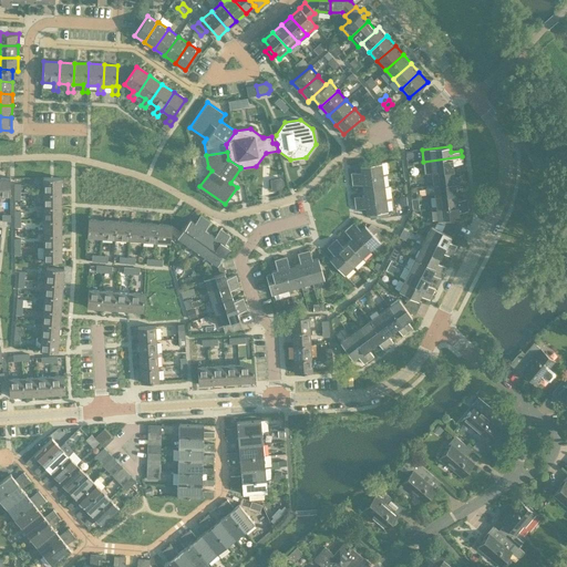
[(452,165),(463,163),(462,156),(423,162),(425,173),(432,173),(453,169),(452,165)]
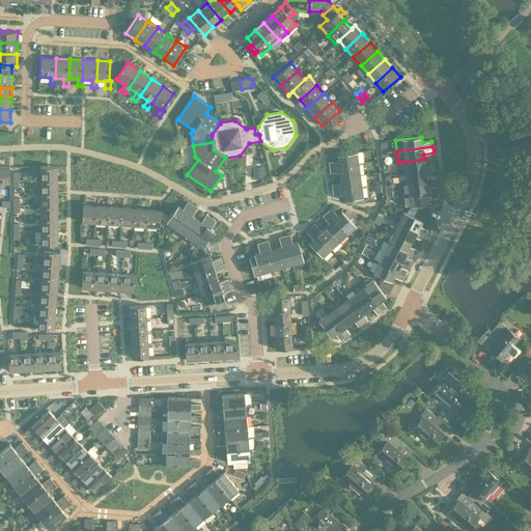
[(329,167),(359,163),(357,151),(337,155),(337,160),(329,161),(329,167)]
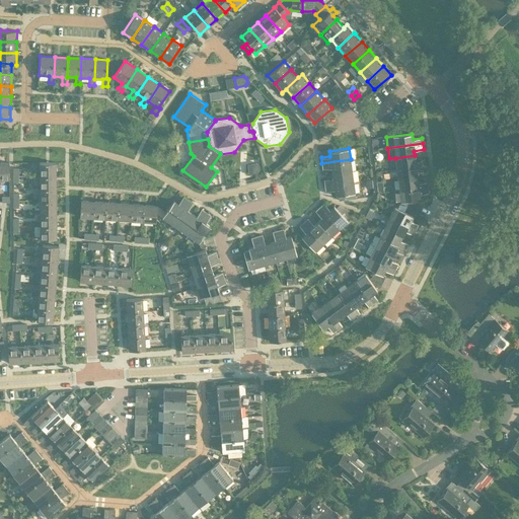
[(425,160),(416,161),(415,155),(395,158),(396,169),(425,165),(425,160)]
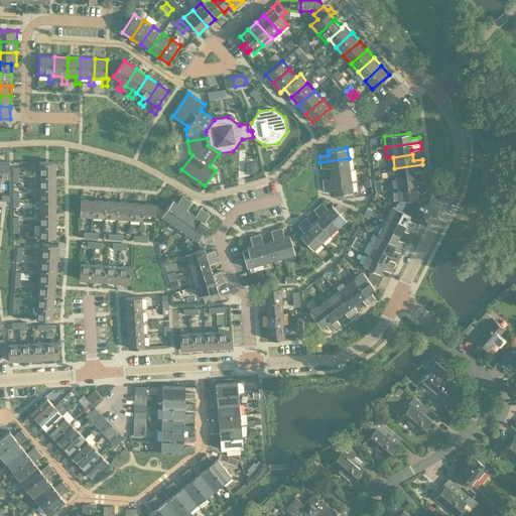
[(331,172),(350,169),(349,158),(319,162),(320,168),(330,167),(331,172)]
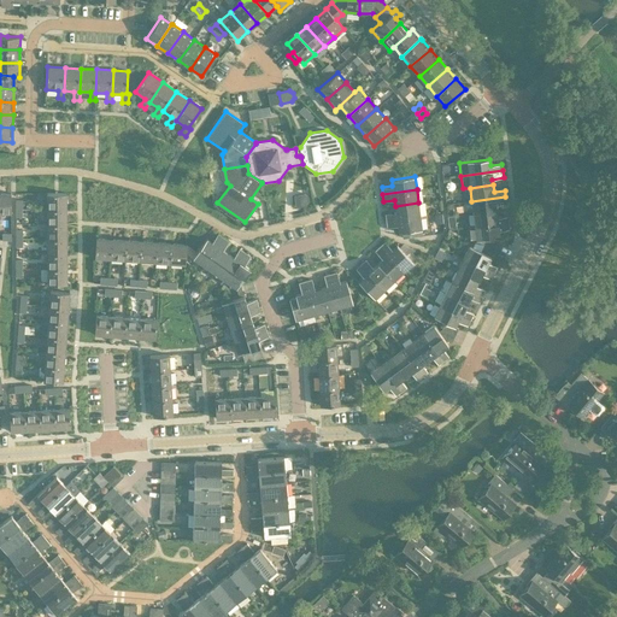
[(0,212),(11,213),(11,194),(0,193),(0,212)]
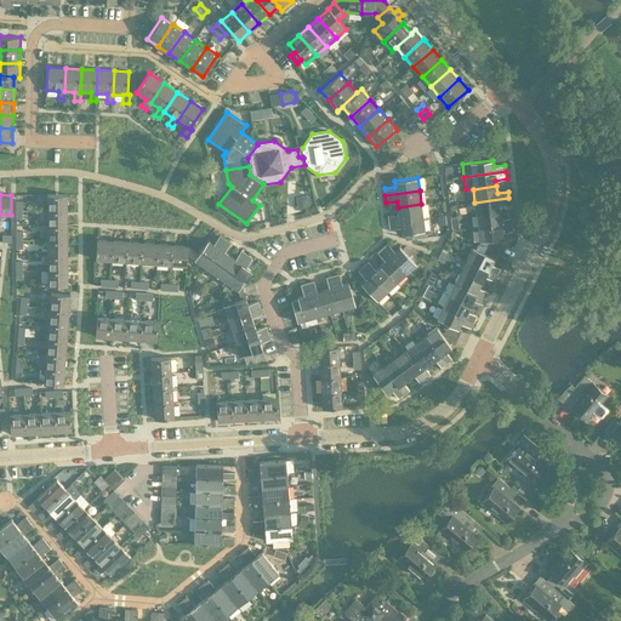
[(47,210),(67,210),(67,195),(47,195),(47,210)]
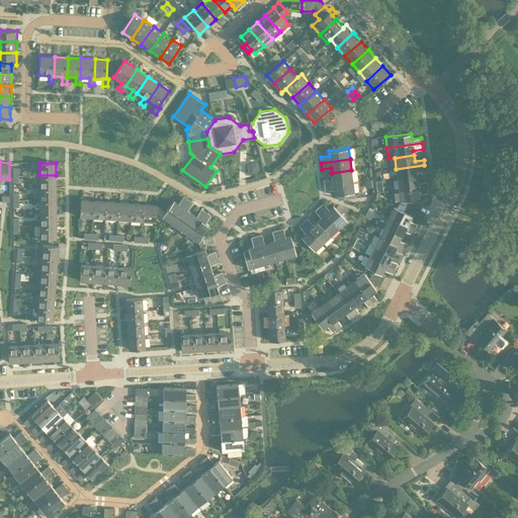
[(260,169),(259,165),(256,163),(247,164),(248,174),(257,172),(260,169)]
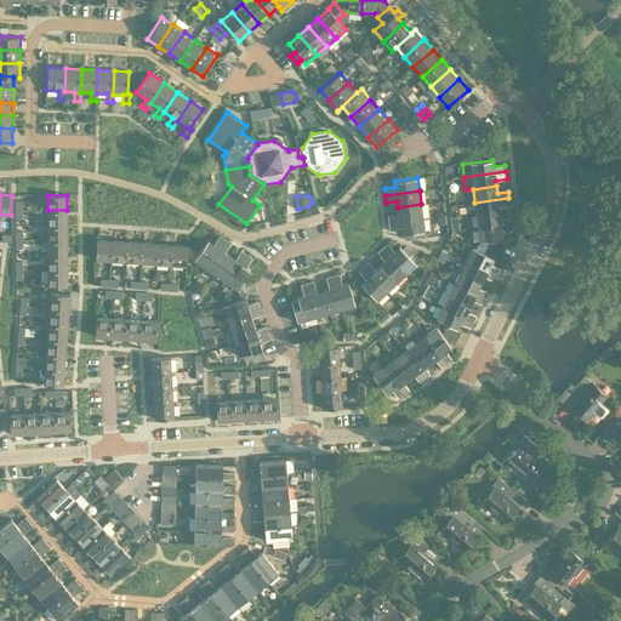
[(499,206),(510,205),(508,198),(474,203),(476,216),(500,212),(499,206)]
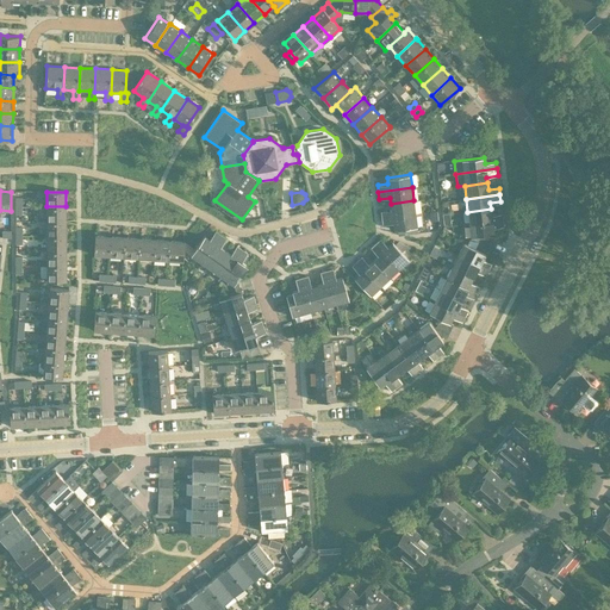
[(381,218),(415,213),(414,200),(391,204),(391,210),(381,211),(381,218)]
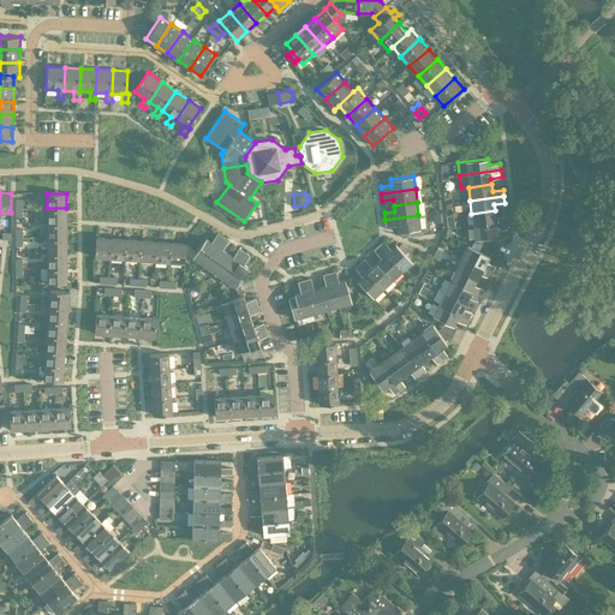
[(47,224),(66,222),(66,208),(47,208),(47,224)]
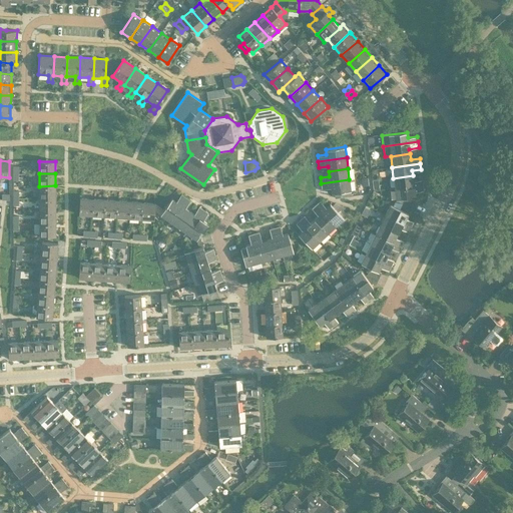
[(422,179),(413,180),(413,175),(393,178),(395,188),(423,185),(422,179)]
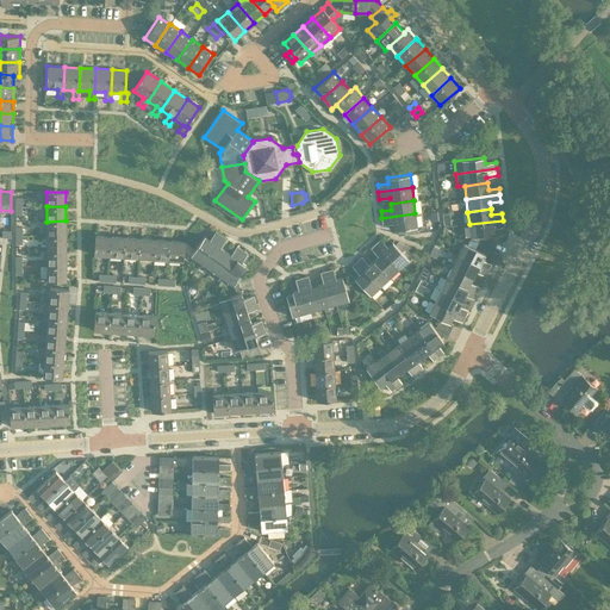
[(394,229),(417,226),(415,213),(381,218),(383,224),(393,223),(394,229)]
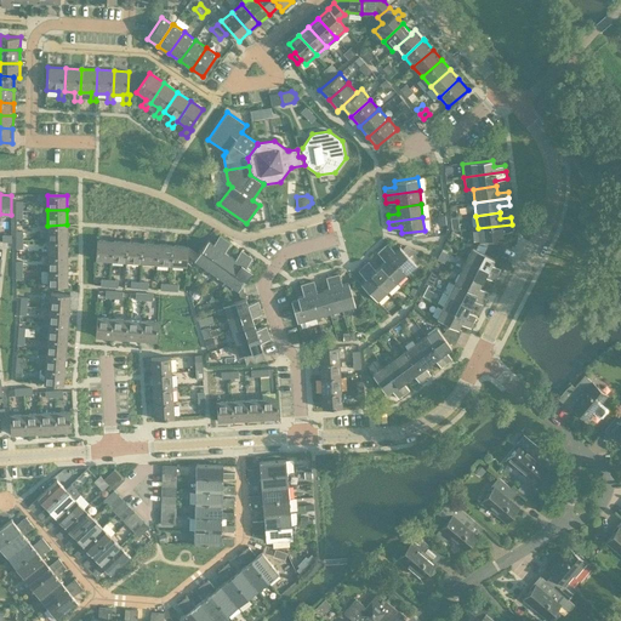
[(47,240),(67,240),(67,224),(47,226),(47,240)]
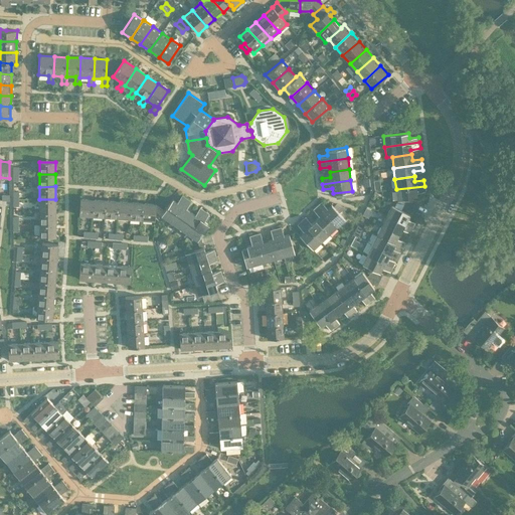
[(416,193),(425,192),(424,186),(396,189),(397,200),(403,200),(404,204),(403,204),(414,210),(417,204),(415,203),(414,198),(416,198),(416,193)]
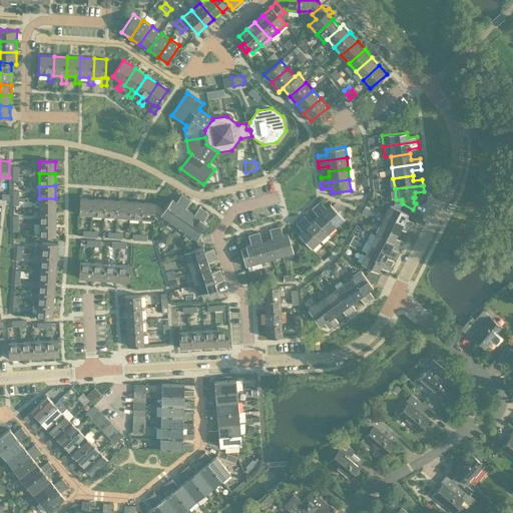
[(169,221),(186,198),(181,194),(176,201),(171,198),(163,209),(160,214),(169,221)]
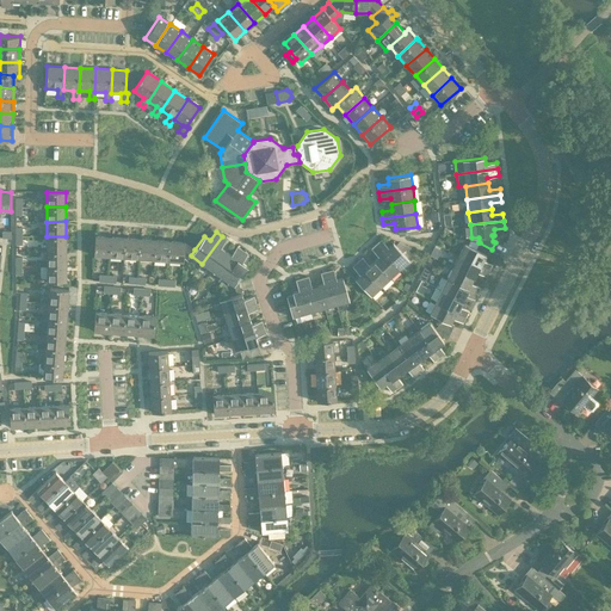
[(109,257),(110,236),(96,235),(94,255),(109,257)]
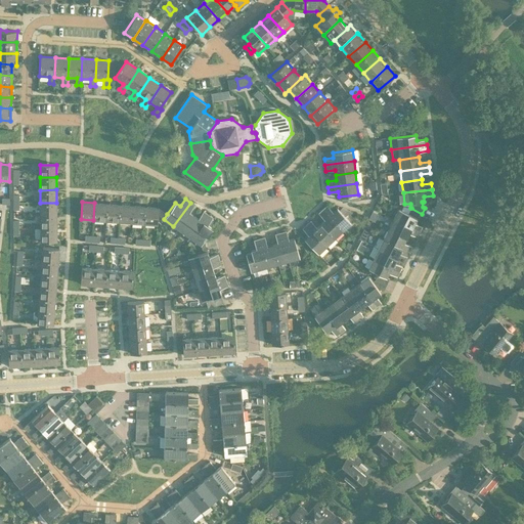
[(40,216),(56,215),(56,203),(40,203),(40,216)]
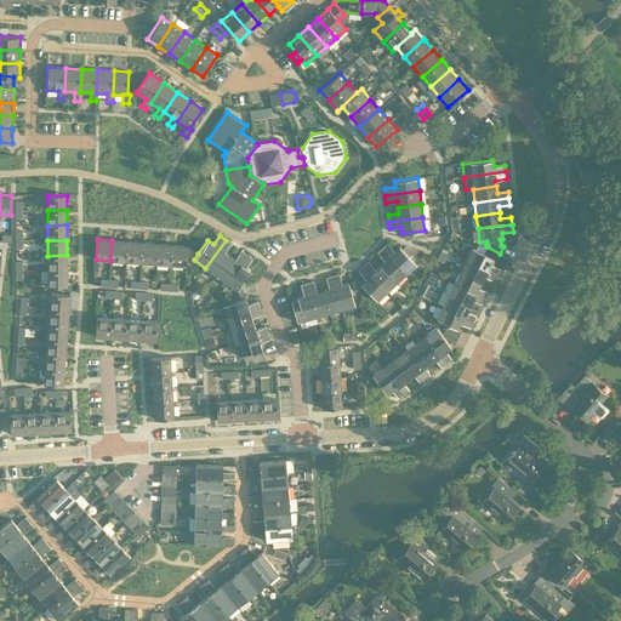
[(126,261),(127,241),(112,240),(110,261),(126,261)]
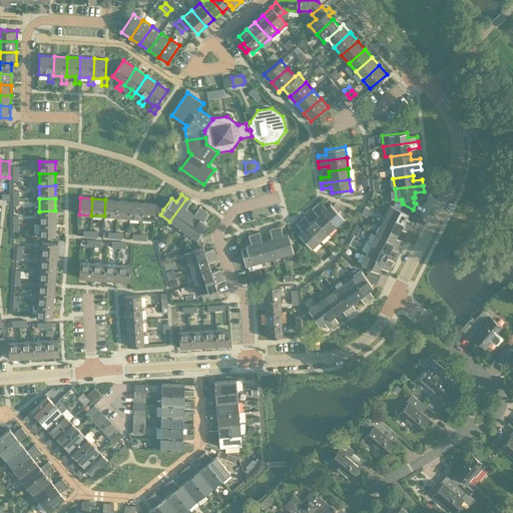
[(185,208),(190,201),(186,198),(169,221),(178,227),(189,211),(185,208)]
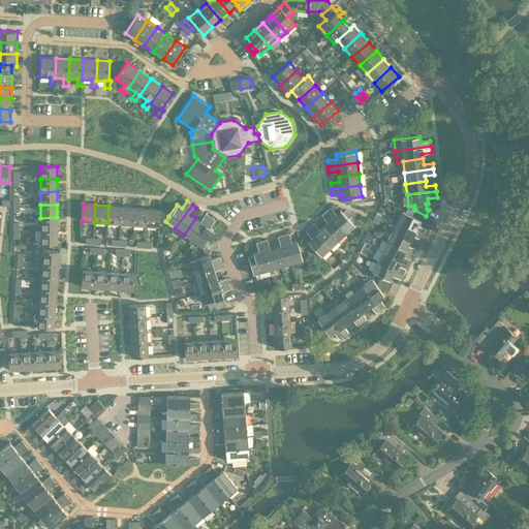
[(120,223),(121,207),(109,206),(107,222),(120,223)]
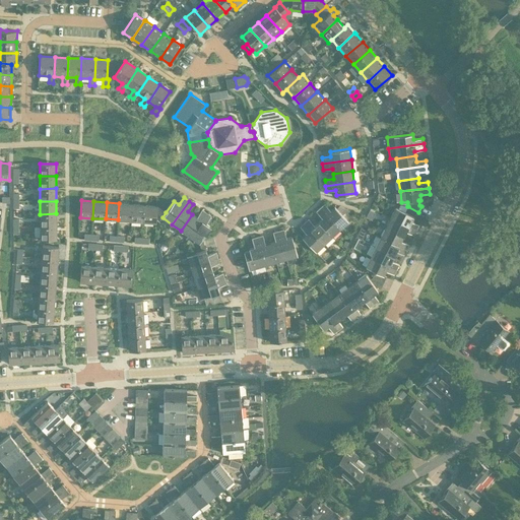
[(131,220),(132,204),(119,203),(118,219),(131,220)]
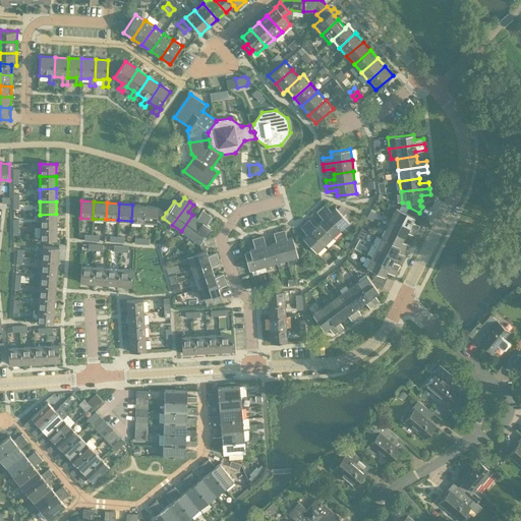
[(335,207),(331,211),(325,204),(321,208),(341,229),(349,221),(347,219),(344,217),(335,207)]
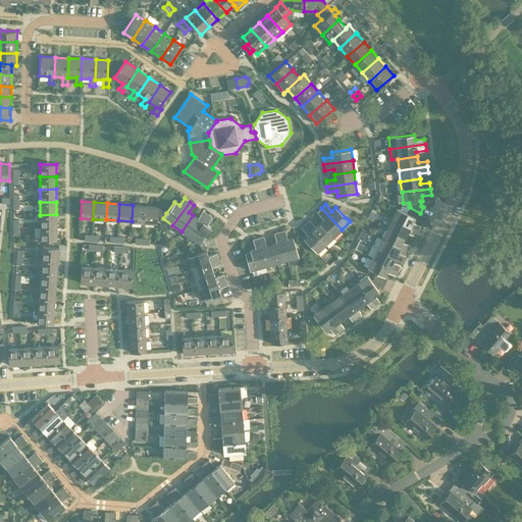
[(144,222),(145,206),(133,205),(132,221),(144,222)]
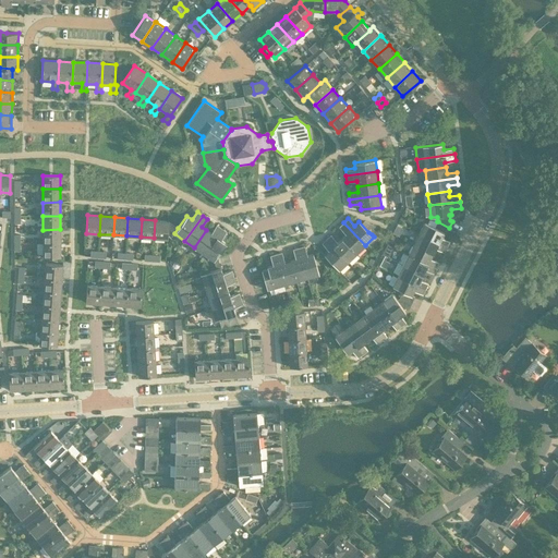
[(169,221),(169,220),(155,220),(154,238),(168,239),(168,229),(169,221)]
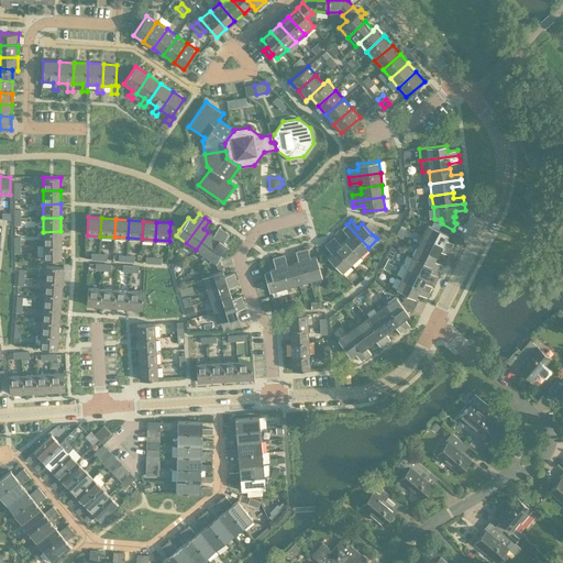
[(170,223),(169,231),(176,235),(179,230),(170,223)]
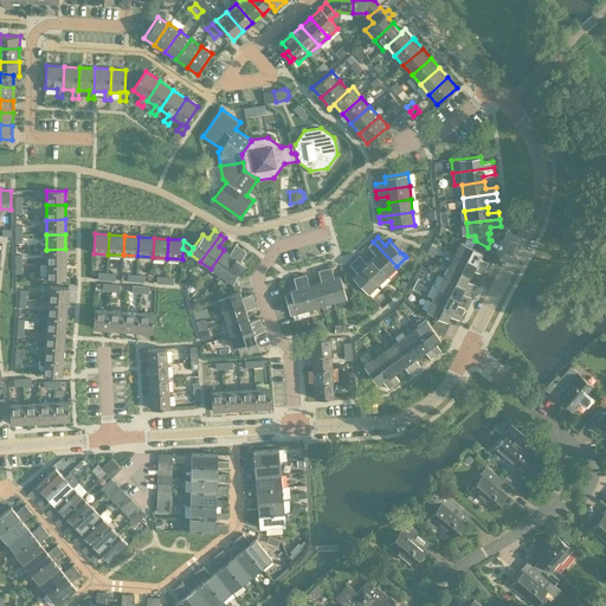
[(485,253),(488,247),(475,240),(472,246),(461,242),(455,253),(485,268),(488,262),(478,258),(482,252),(485,253)]
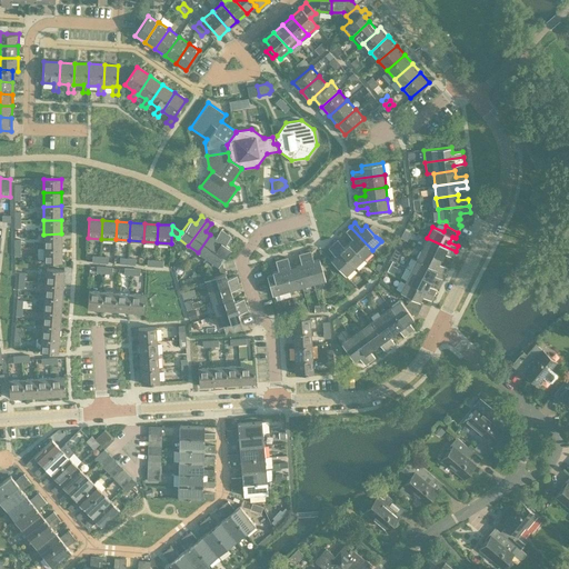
[(363,258),(372,250),(350,227),(346,231),(352,239),(348,242),(363,258)]
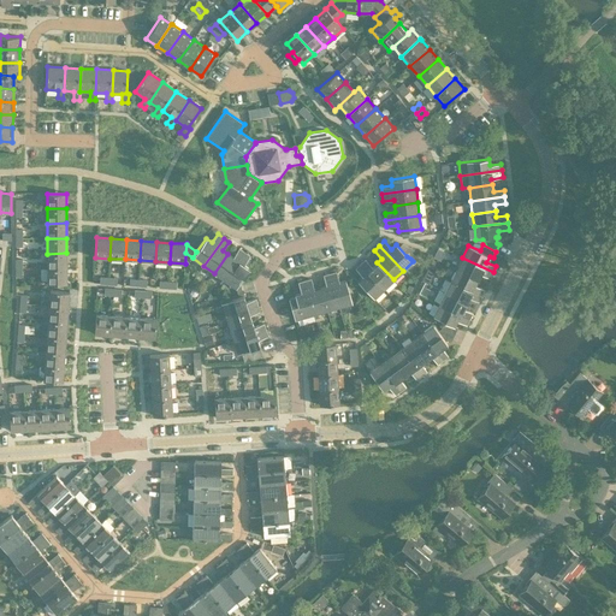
[(225,280),(244,253),(238,249),(232,258),(227,254),(214,273),(225,280)]
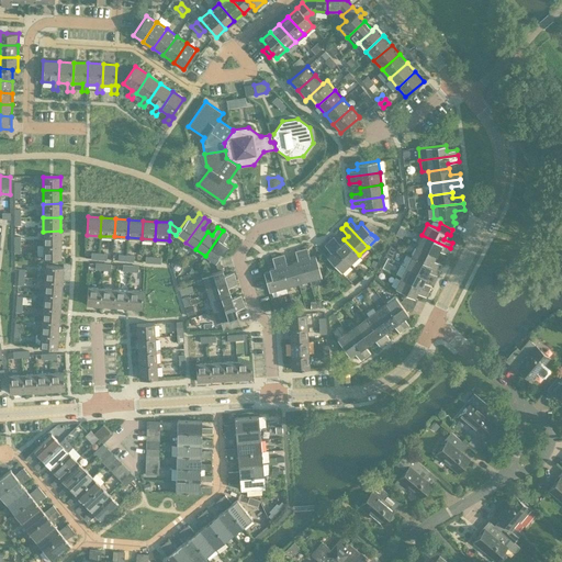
[(43,245),(60,245),(60,231),(43,232),(43,245)]
